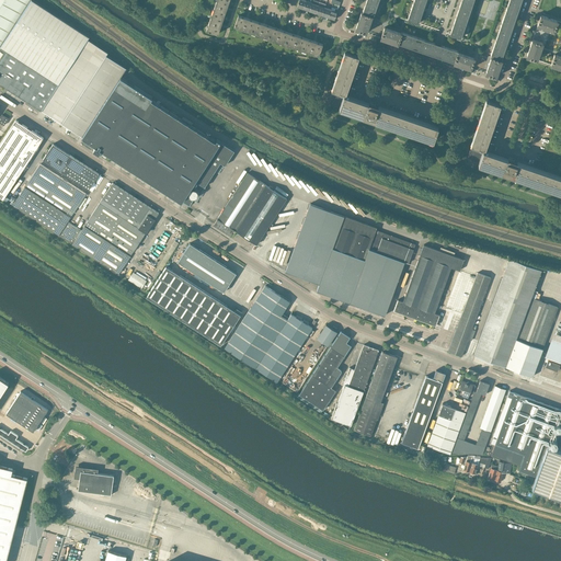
[(89,36),(33,0),(0,0),(0,83),(42,111),(42,110),(82,136),(81,137),(95,146),(93,149),(99,152),(101,149),(181,202),(182,202),(189,206),(193,201),(185,196),(195,181),(204,186),(220,162),(225,165),(235,151),(217,139),(215,141),(150,100),(152,98),(121,77),(126,68),(106,55),(107,53),(88,39),(89,36)]
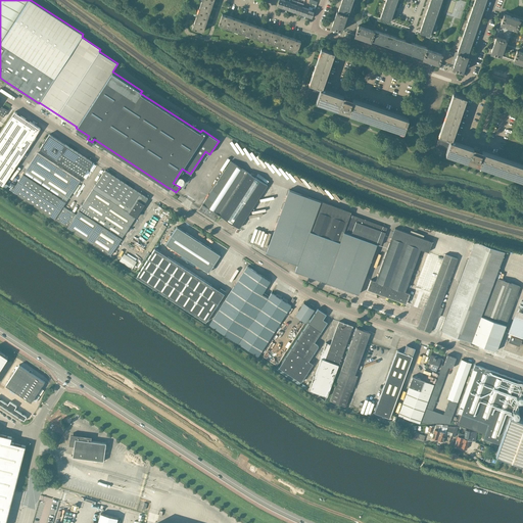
[(208,17),(214,2),(208,0),(201,0),(197,13),(208,17)]
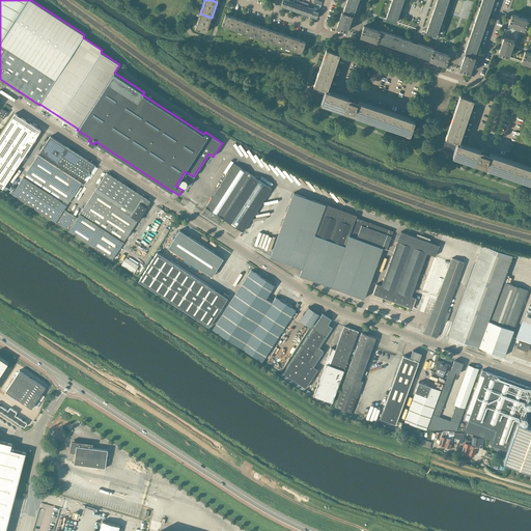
[(292,10),(296,2),(289,0),(286,8),(292,10)]
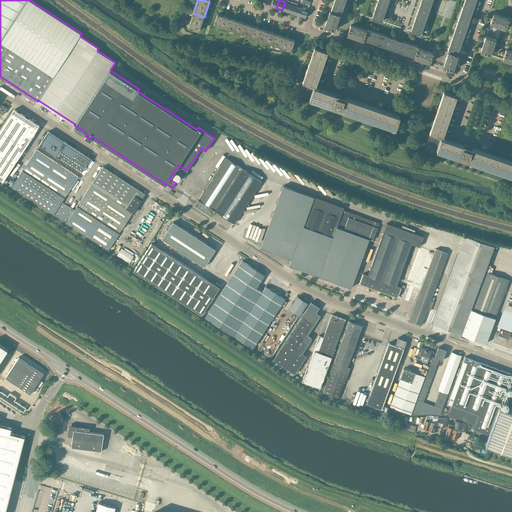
[(343,9),(345,1),(342,0),(334,0),(333,5),(343,9)]
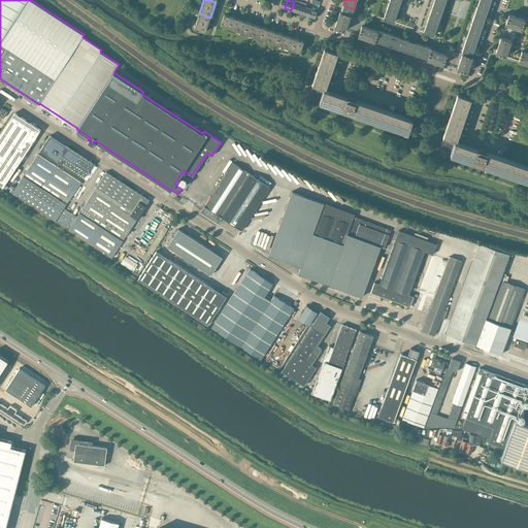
[(487,9),(489,3),(480,0),(479,0),(476,6),(487,9)]
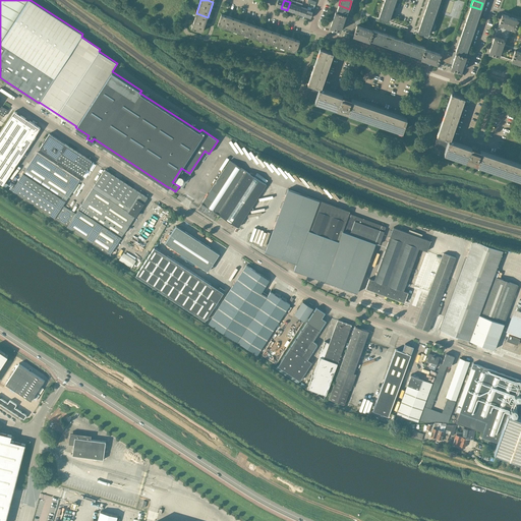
[(293,12),(295,4),(290,2),(287,10),(293,12)]
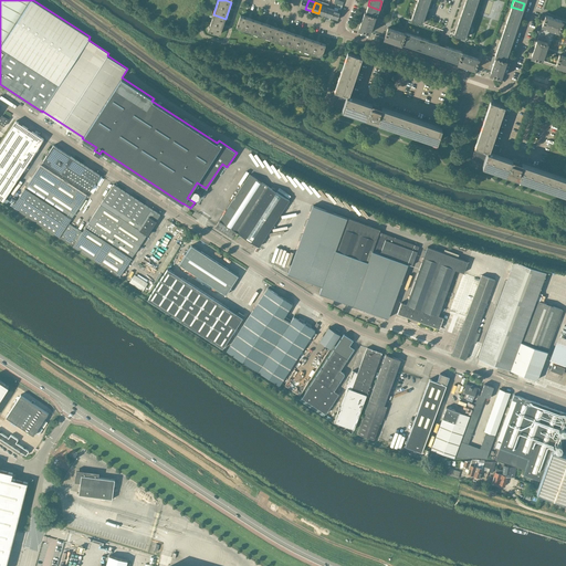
[(472,16),(475,7),(464,2),(462,11),(472,16)]
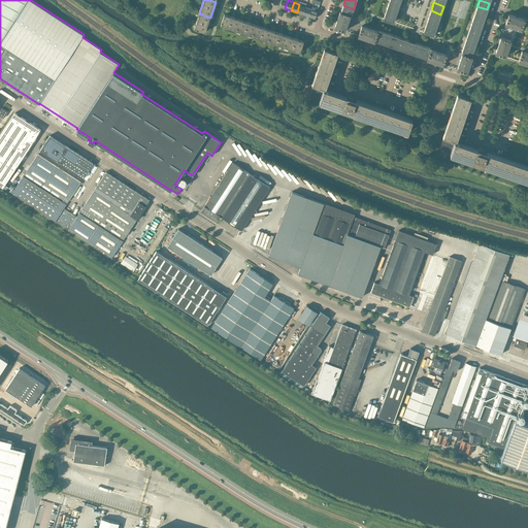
[(396,14),(399,6),(389,3),(386,11),(396,14)]
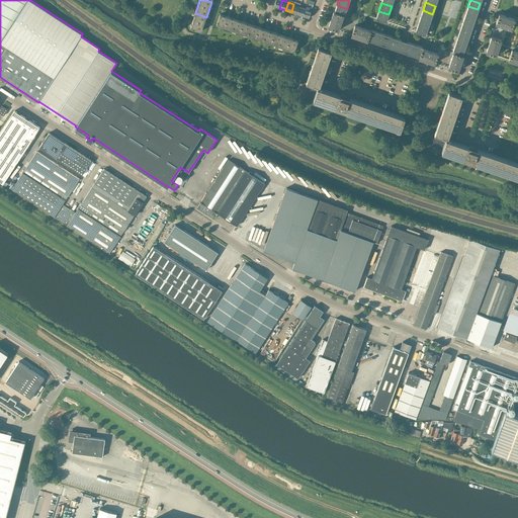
[(296,14),(299,6),(293,4),(291,12),(296,14)]
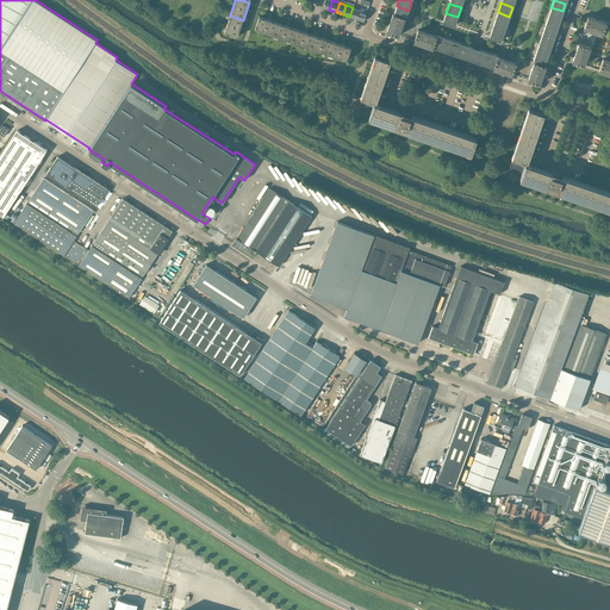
[(405,18),(409,11),(397,6),(394,13),(404,18),(405,18)]
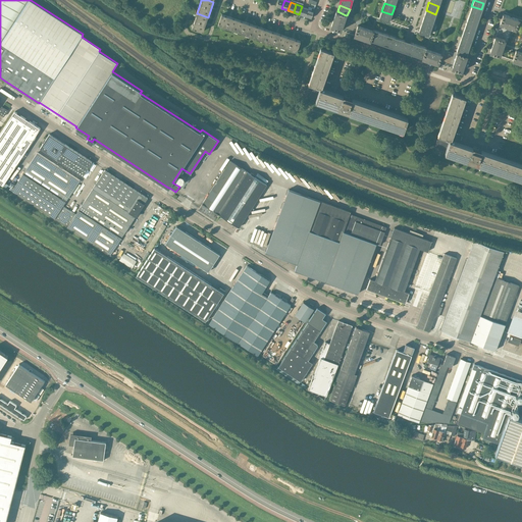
[(305,16),(308,8),(302,6),(299,14),(305,16)]
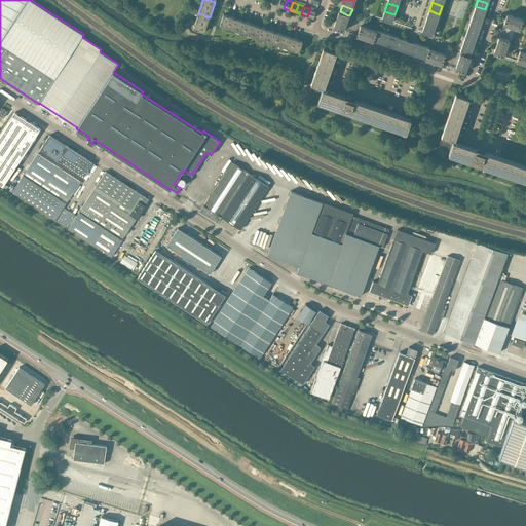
[(483,17),(485,9),(475,6),(473,13),(483,17)]
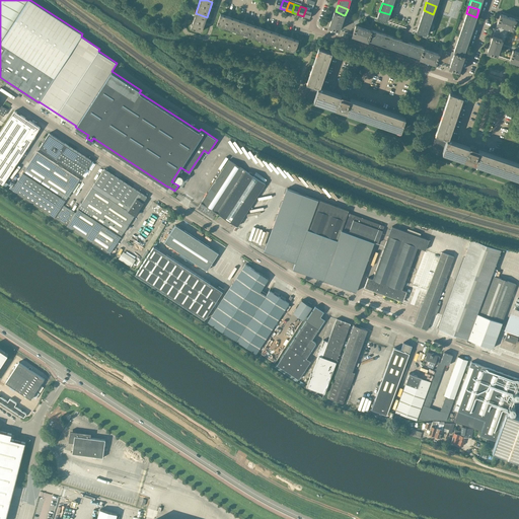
[(312,10),(306,8),(303,16),(309,18),(312,10)]
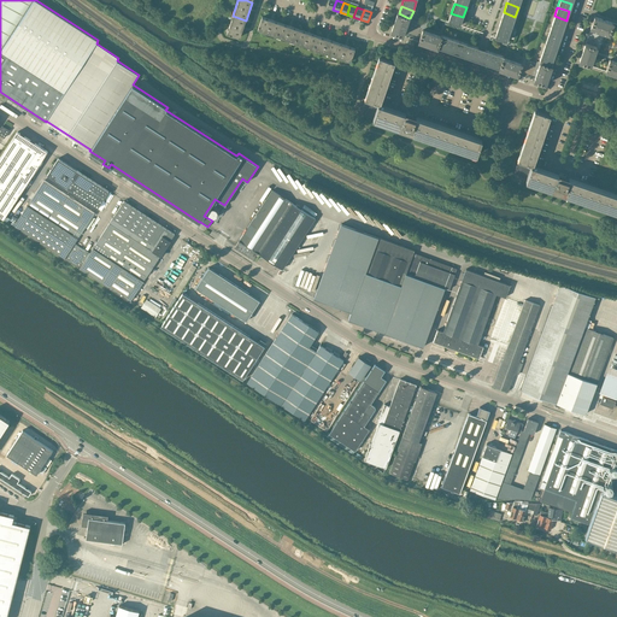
[(512,25),(515,17),(504,12),(500,22),(512,25)]
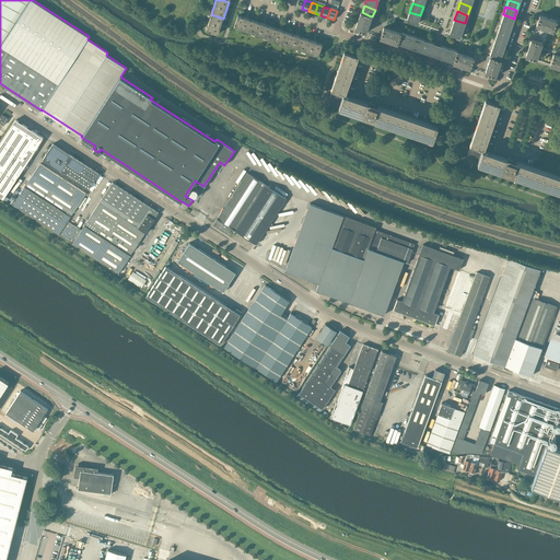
[(368,25),(371,16),(362,12),(361,12),(358,22),(368,25)]
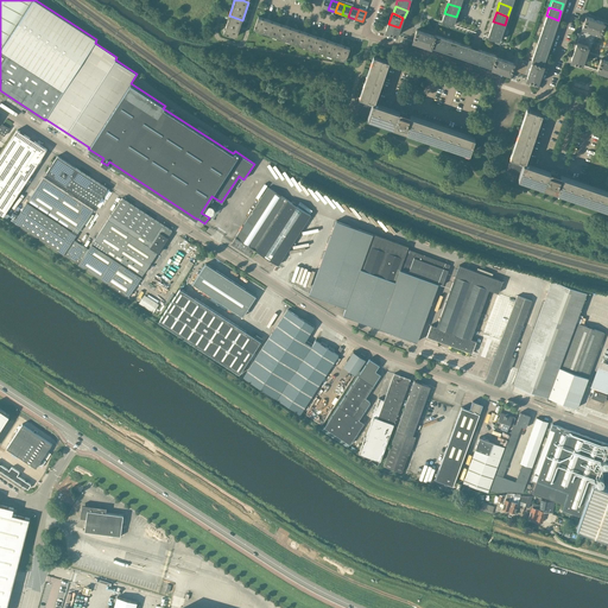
[(453,25),(456,17),(444,13),(442,20),(453,25)]
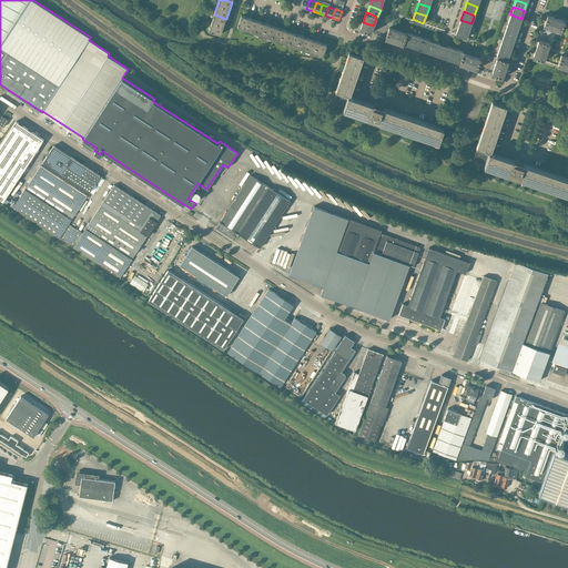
[(221,34),(224,24),(226,19),(214,14),(209,30),(221,34)]
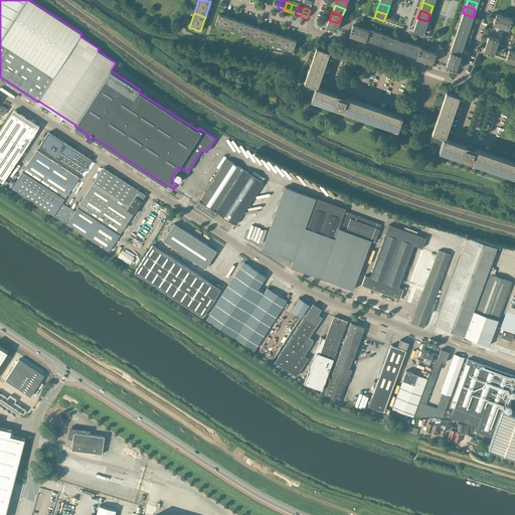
[(470,25),(473,17),(463,13),(460,22),(470,25)]
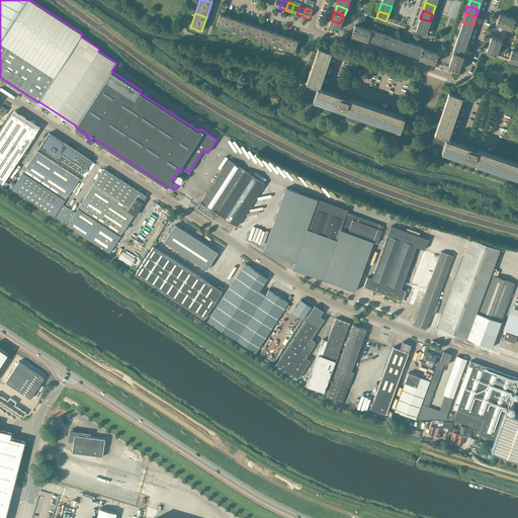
[(234,30),(238,20),(221,14),(217,24),(234,30)]
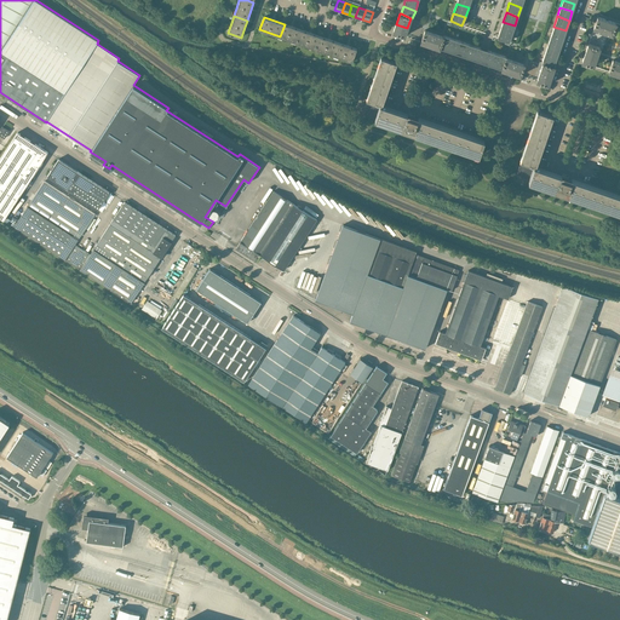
[(602,32),(607,19),(597,17),(593,28),(602,32)]
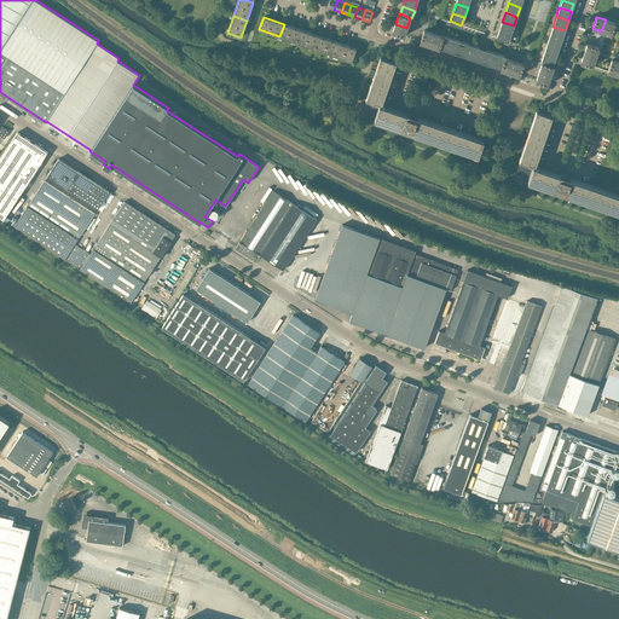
[(611,35),(615,23),(606,19),(601,32),(611,35)]
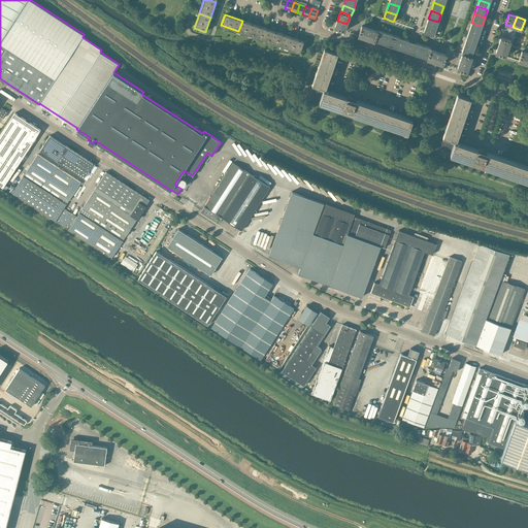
[(435,29),(438,22),(428,19),(426,26),(435,29)]
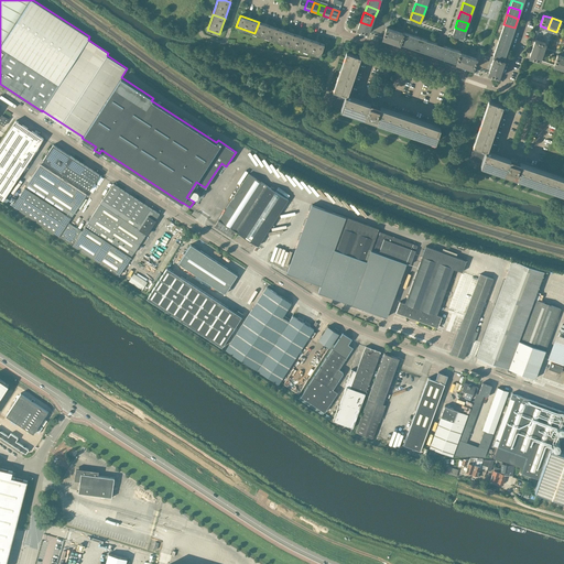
[(271,39),(275,28),(259,22),(255,33),(271,39)]
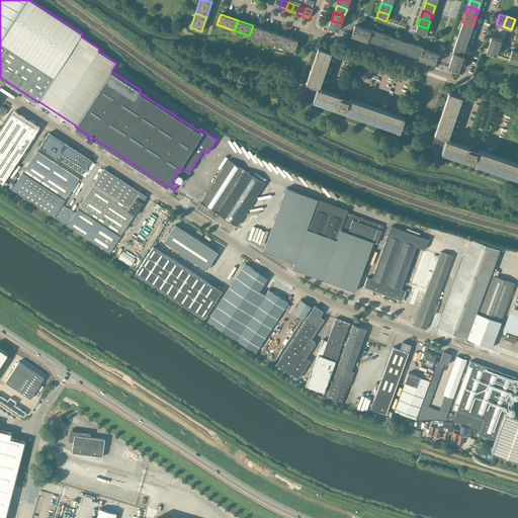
[(338,30),(340,23),(331,20),(328,27),(338,30)]
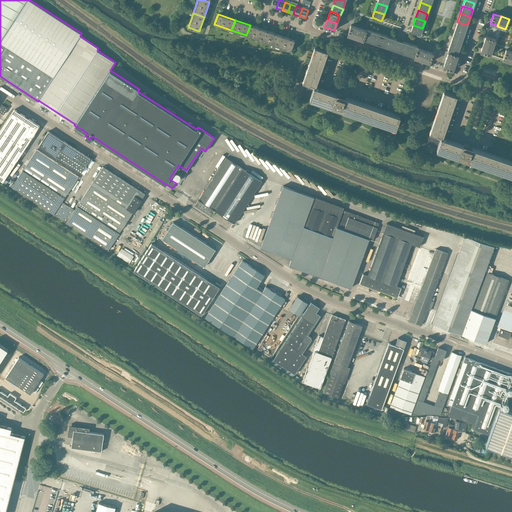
[(464,33),(467,25),(457,22),(454,29),(464,33)]
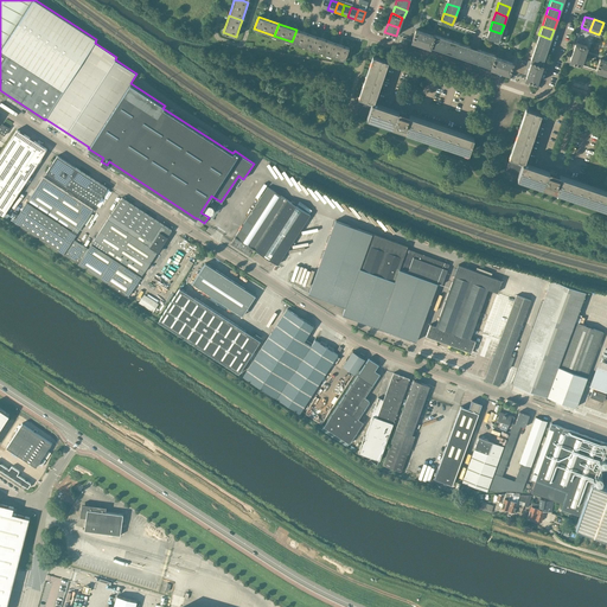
[(311,49),(314,36),(296,30),(292,42),(311,49)]
